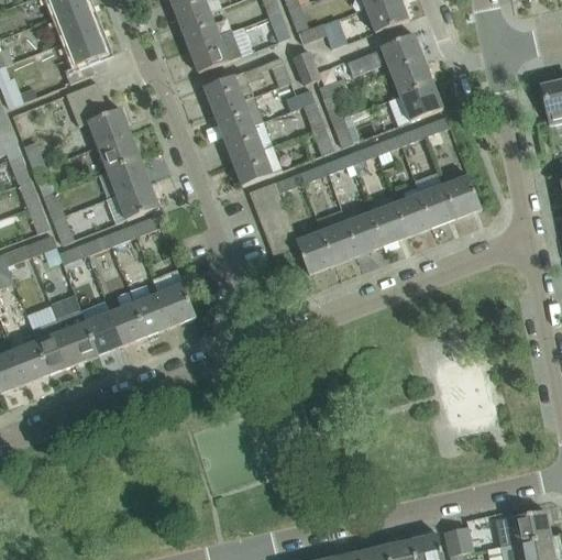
[(50,0),(56,17),(87,4),(85,0),(50,0)]
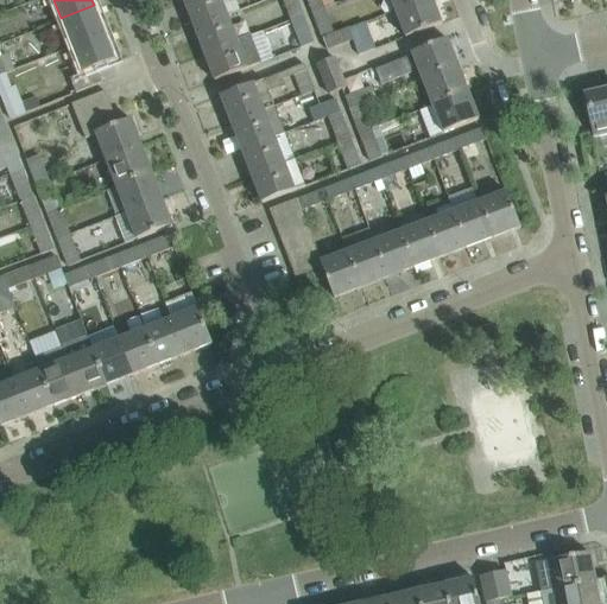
[(184,0),(193,24),(226,11),(221,0),(184,0)]
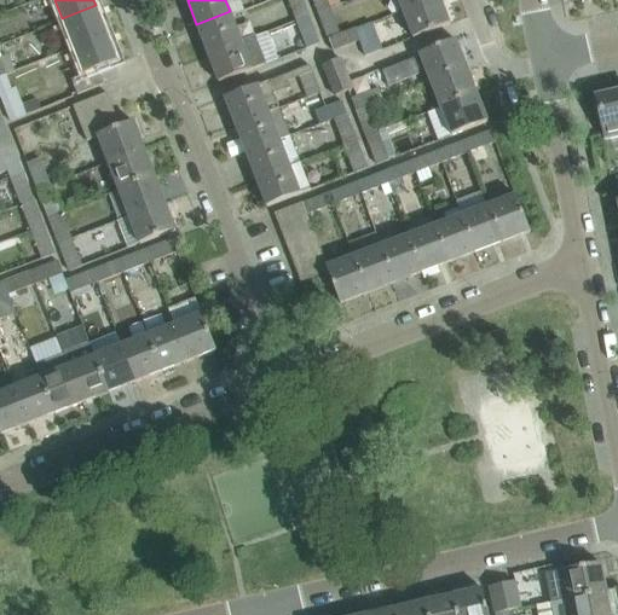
[(287,0),(295,17),(307,12),(302,0),(287,0)]
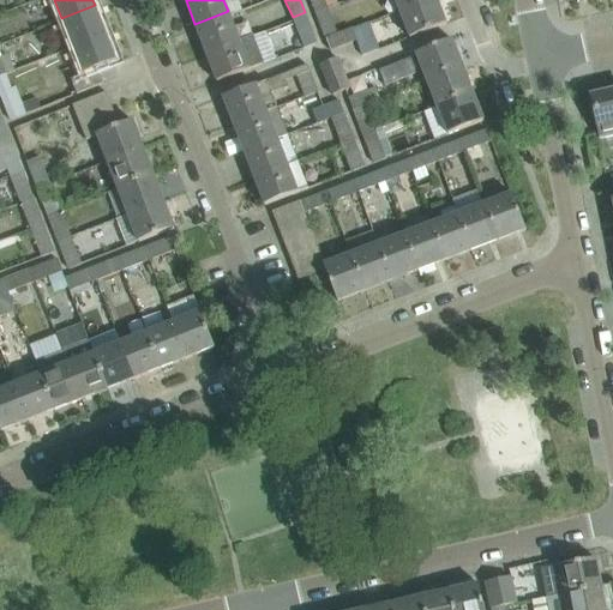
[(310,0),(314,10),(325,5),(323,0),(310,0)]
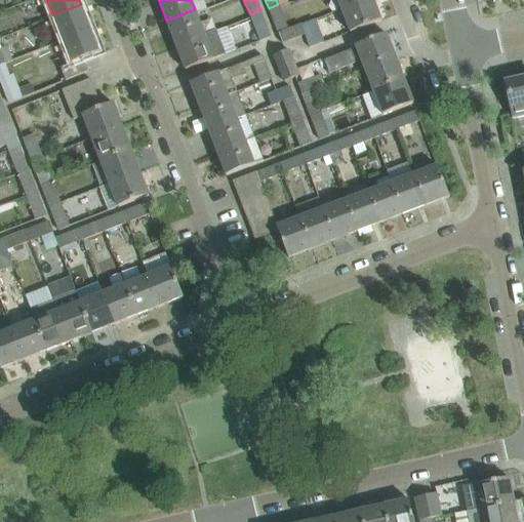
[(357,0),(340,6),(350,30),(380,18),(373,0),(357,0)]
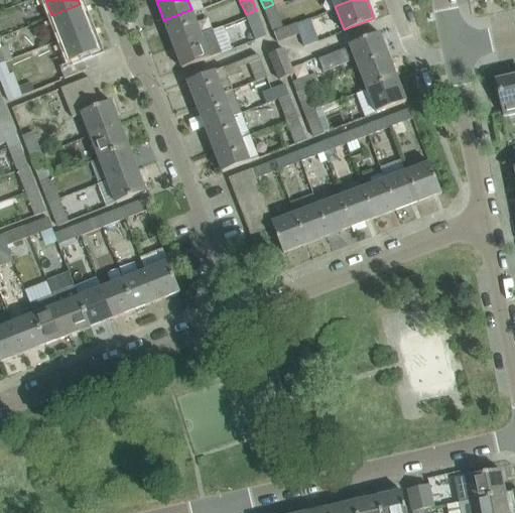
[(51,15),(60,37),(89,26),(80,4),(51,15)]
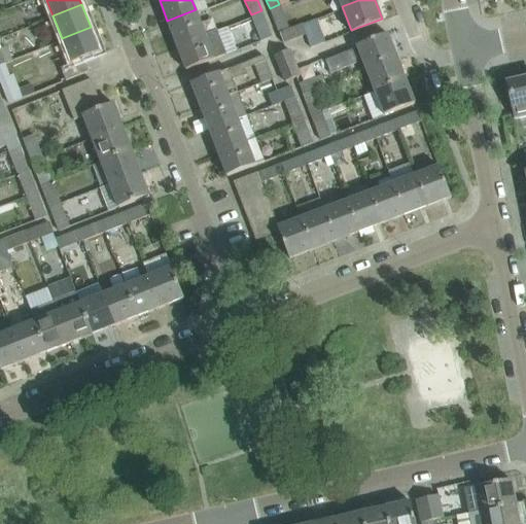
[(270,8),(279,31),(288,28),(287,26),(279,4),(270,8)]
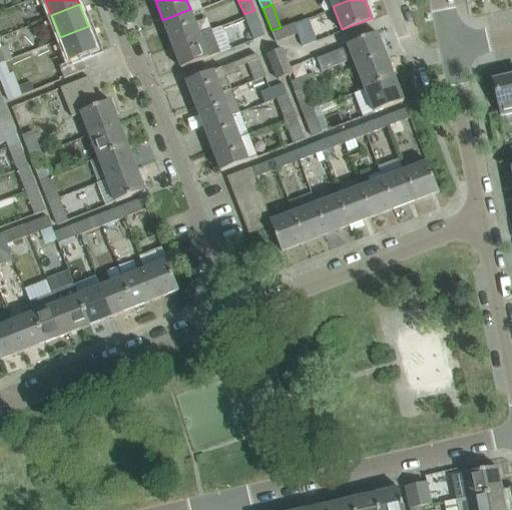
[(162,20),(171,43),(199,32),(199,31),(190,9),(162,20)]
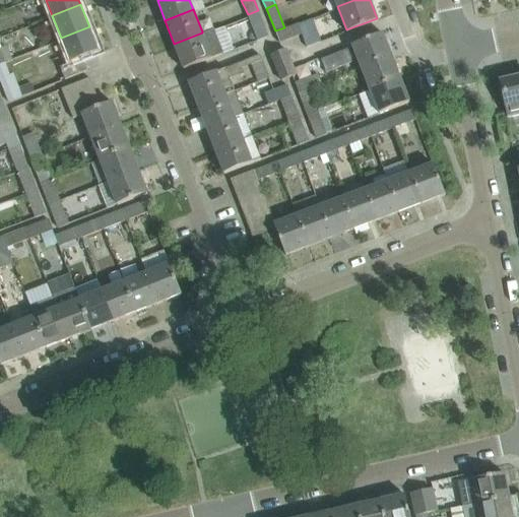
[(258,10),(248,14),(257,39),(267,35),(258,10)]
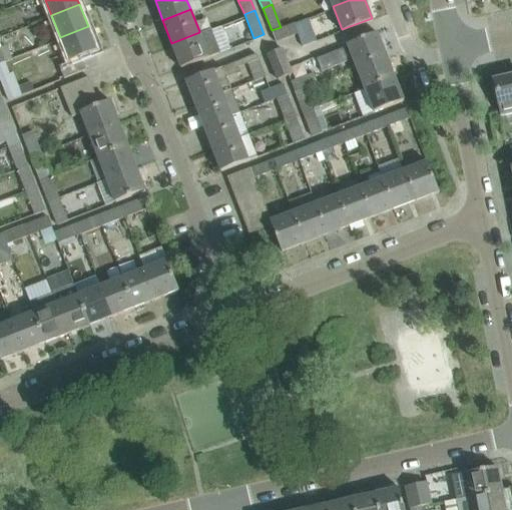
[(281,27),(272,30),(275,40),(298,31),(294,20),(280,25),(281,27)]
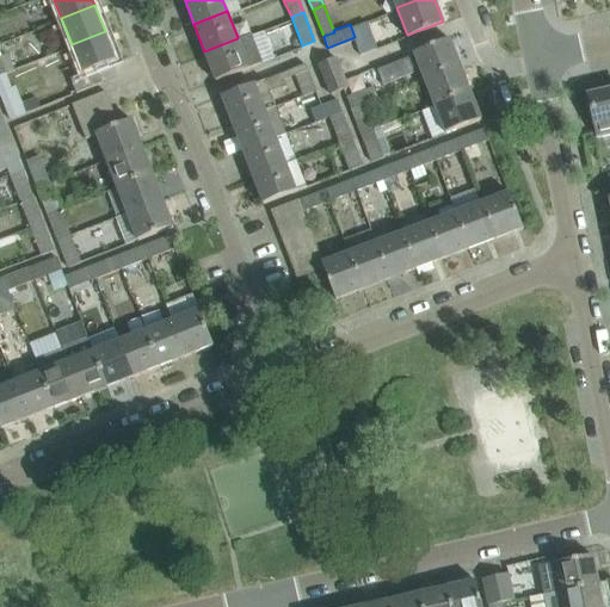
[(105,31),(72,44),(72,45),(57,50),(68,75),(81,70),(82,72),(69,76),(75,91),(102,80),(96,67),(116,59),(105,31)]
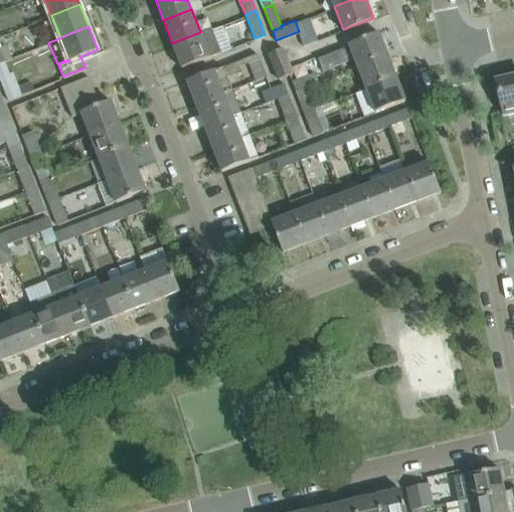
[(200,32),(172,43),(181,66),(218,51),(209,27),(200,31),(200,32)]
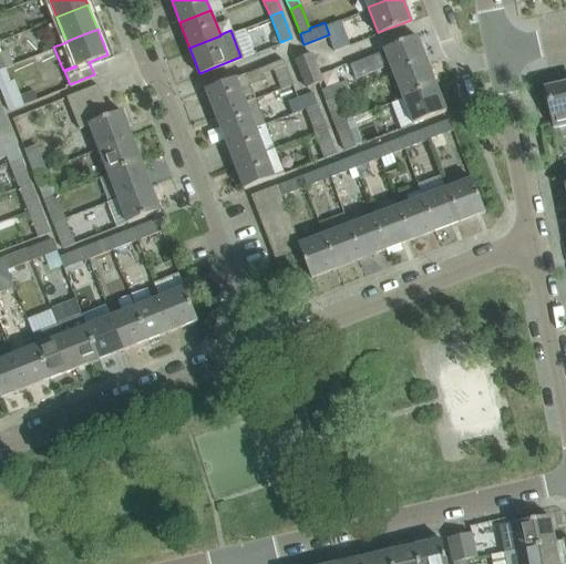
[(383,47),(393,72),(426,59),(417,33),(383,47)]
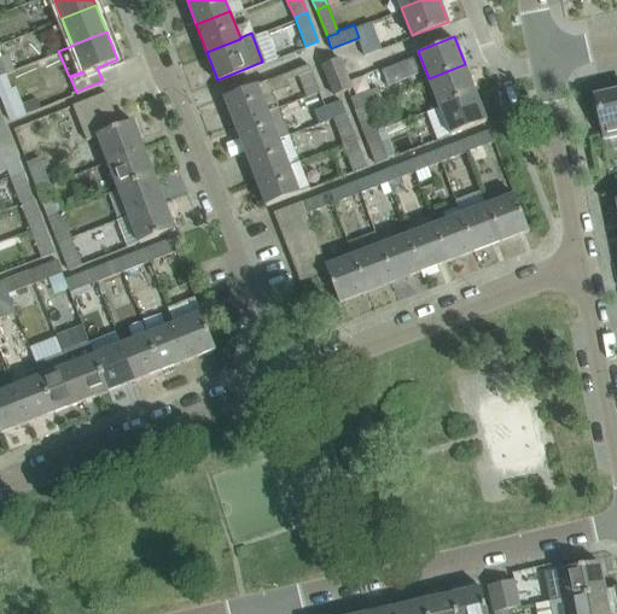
[(333,93),(350,86),(339,57),(321,63),(333,93)]
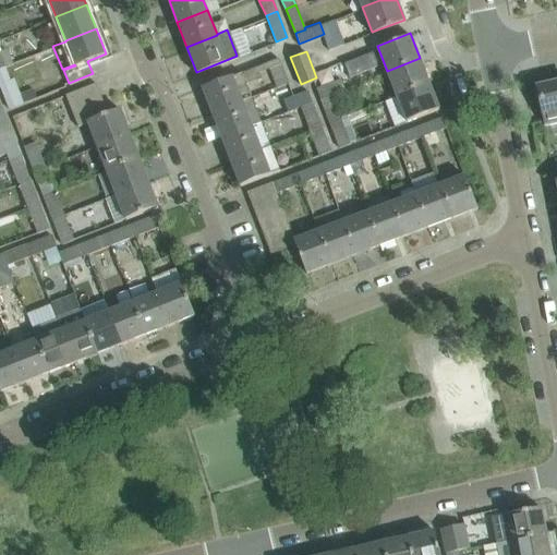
[(288,81),(278,57),(266,61),(268,67),(275,85),(276,87),(288,82),(288,81)]
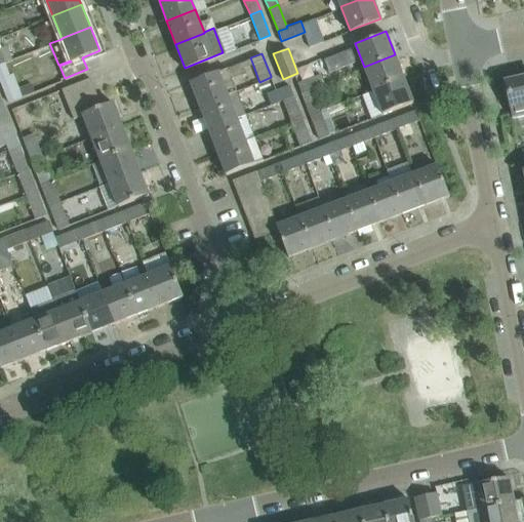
[(364,67),(372,89),(404,77),(395,54),(364,67)]
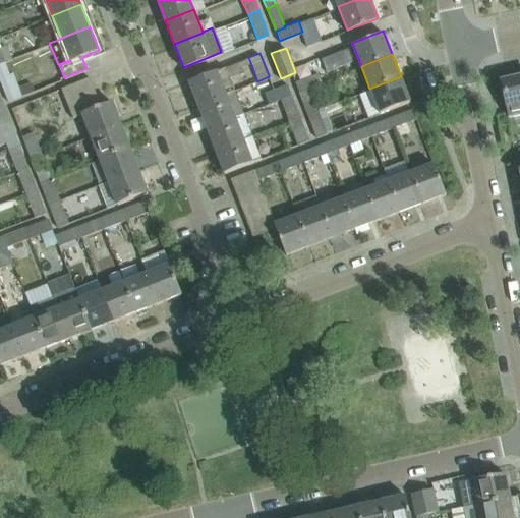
[(188,80),(197,104),(234,90),(233,85),(229,75),(240,71),(237,62),(225,66),(188,80)]
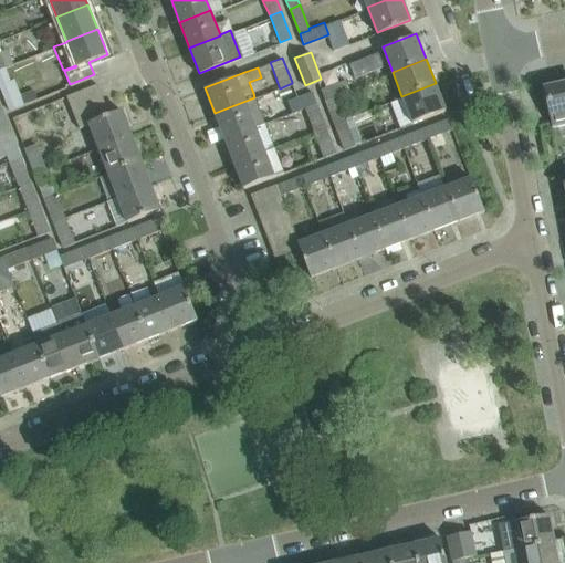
[(7,80),(0,82),(0,89),(8,108),(23,102),(22,97),(20,93),(13,76),(10,77),(7,80)]
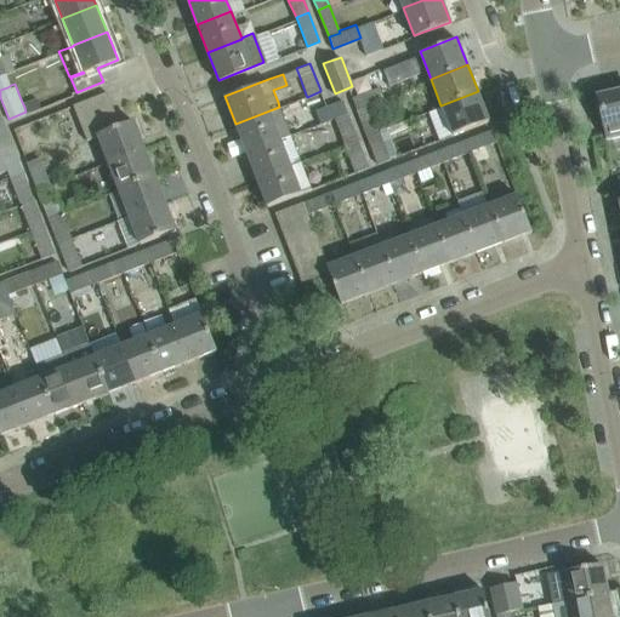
[(351,96),(356,108),(369,103),(380,98),(384,97),(379,85),(351,96)]
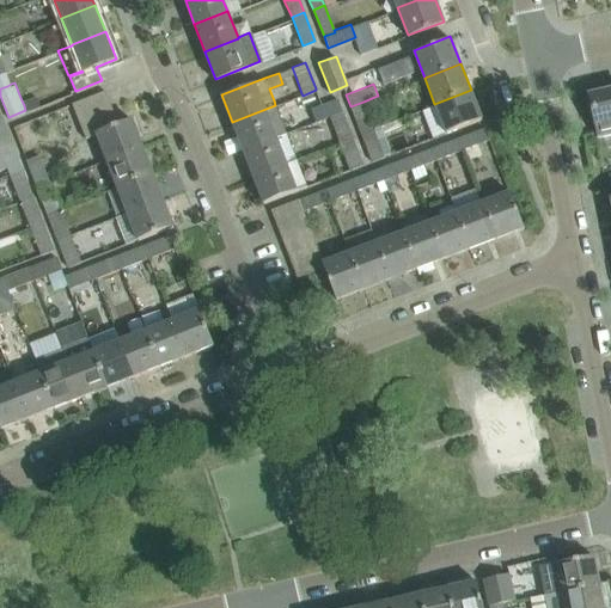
[(610,86),(588,92),(598,135),(610,131),(610,86)]
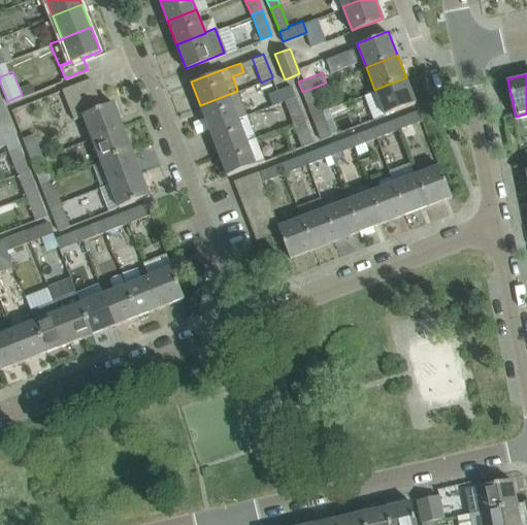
[(84,118),(91,137),(122,125),(112,101),(102,106),(90,77),(71,85),(61,89),(71,117),(74,122),(84,118)]
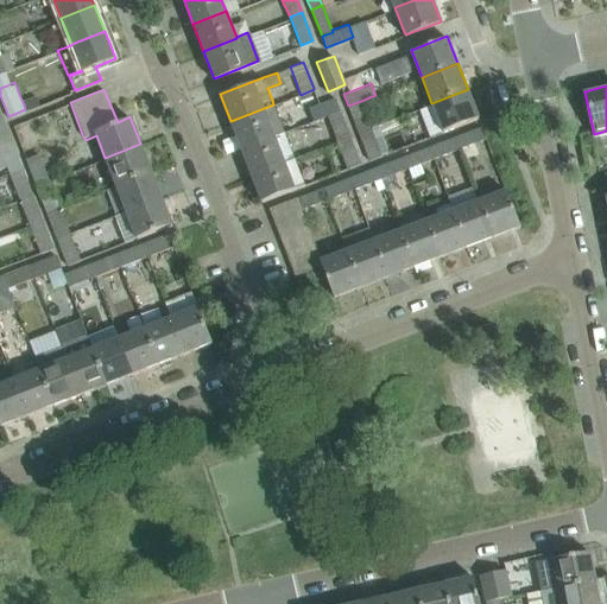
[(468,89),(431,103),(442,131),(478,116),(468,89)]
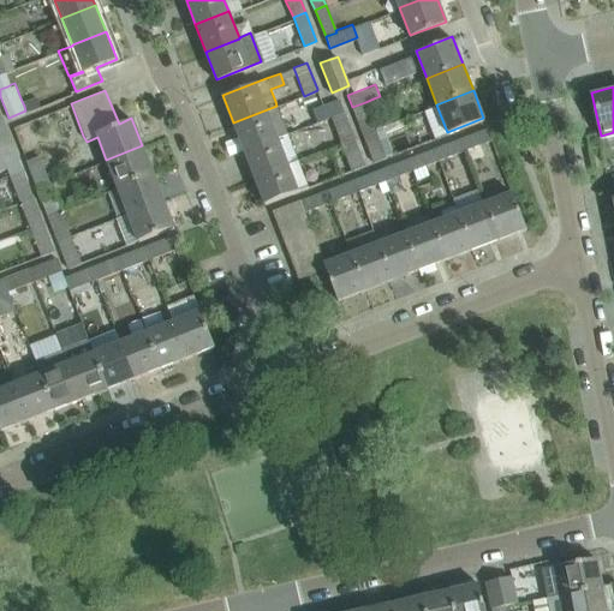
[(316,120),(329,115),(344,109),(338,97),(311,108),(316,120)]
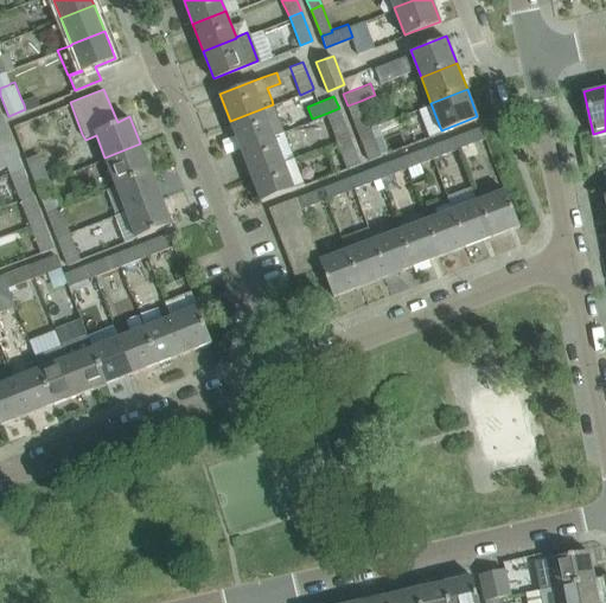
[(348,106),(357,129),(369,124),(361,101),(348,106)]
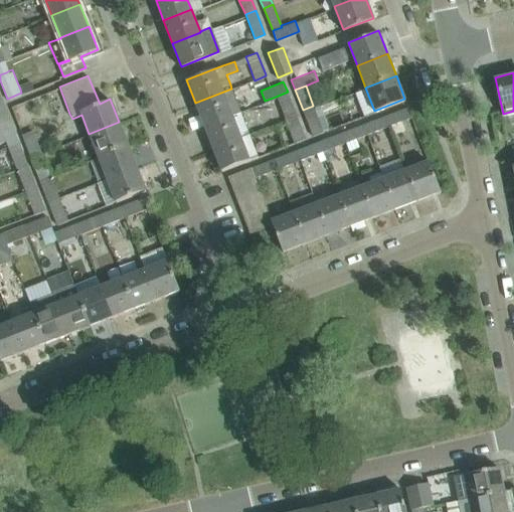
[(195,103),(203,125),(240,111),(231,89),(195,103)]
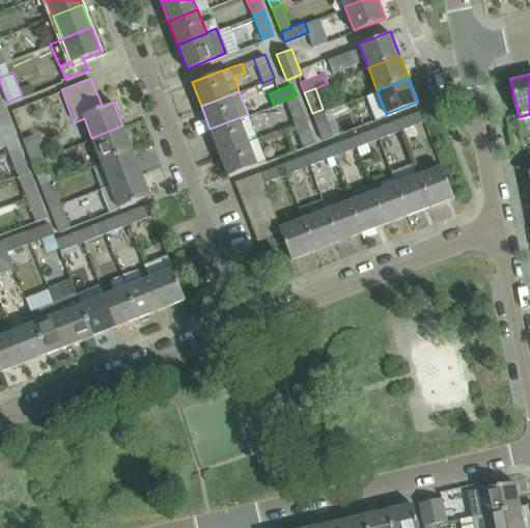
[(284,100),(294,122),(306,118),(297,94),(284,100)]
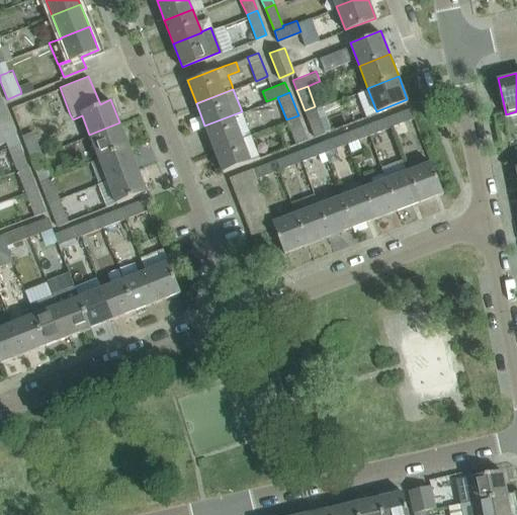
[(0,123),(9,120),(0,98),(0,123)]
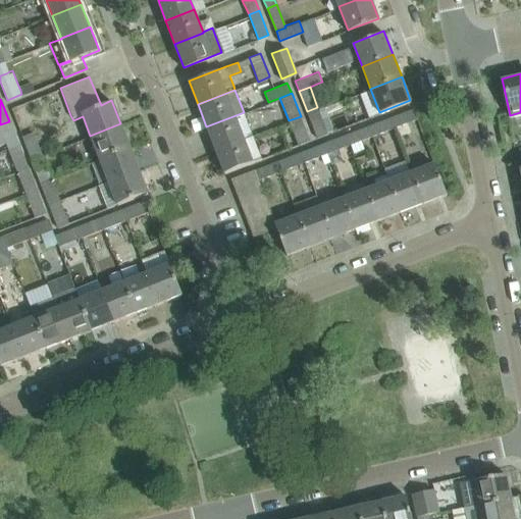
[(333,130),(324,105),(317,107),(326,132),(333,130)]
